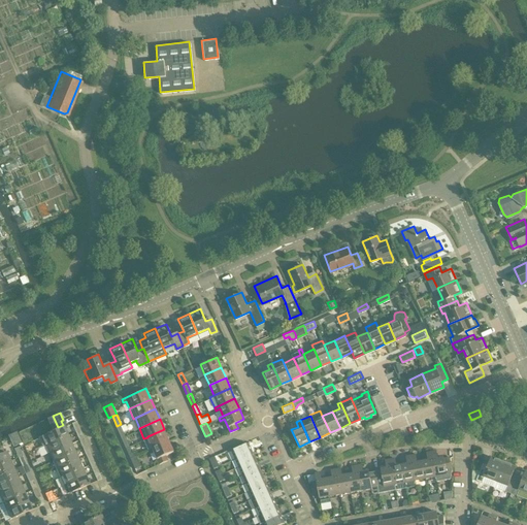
[(121,436),(125,434),(121,424),(117,426),(121,436)]
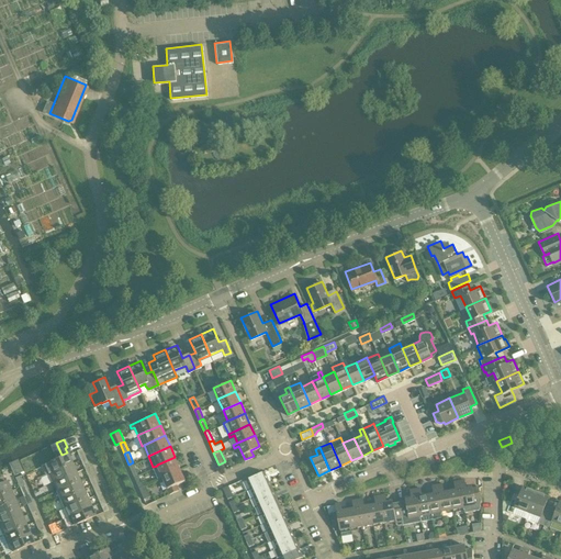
[(62,455),(44,462),(47,471),(71,461),(67,453),(62,455)]
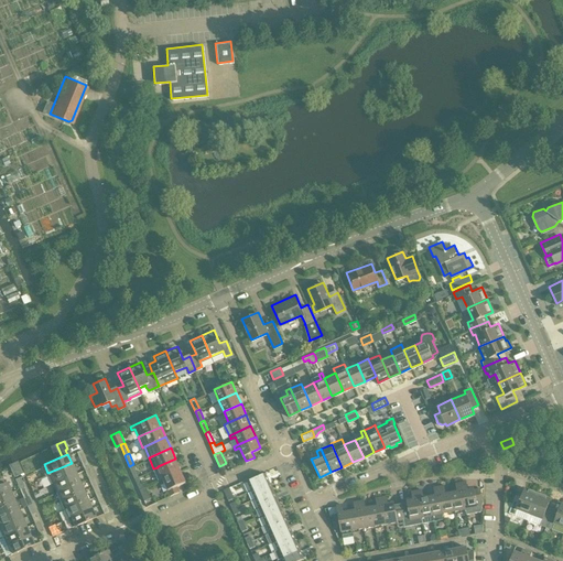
[(158,466),(158,467),(153,468),(159,479),(160,478),(162,477),(181,470),(175,459),(158,466)]
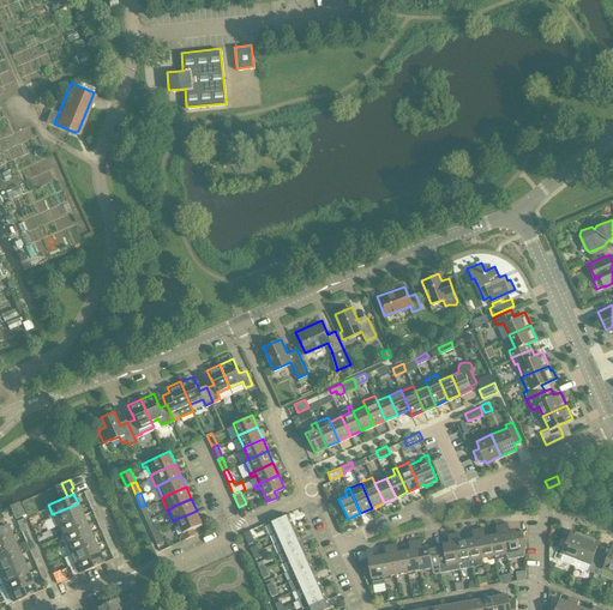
[(19,502),(10,507),(13,517),(24,512),(19,502)]
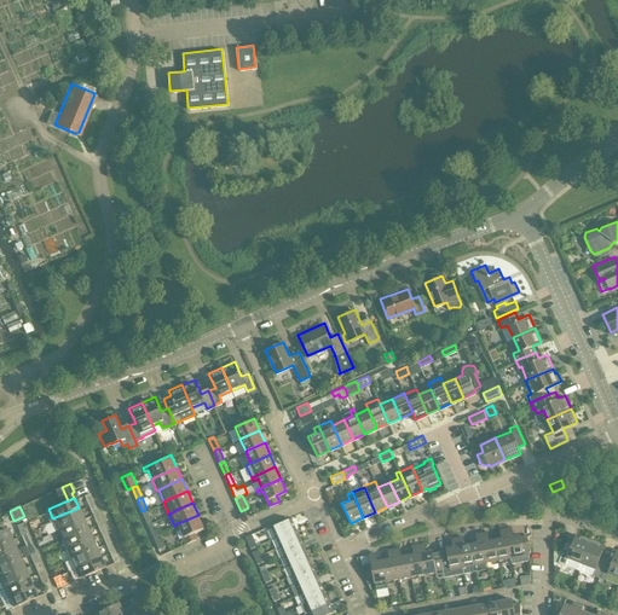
[(79,508),(52,518),(57,528),(76,520),(82,517),(79,508)]
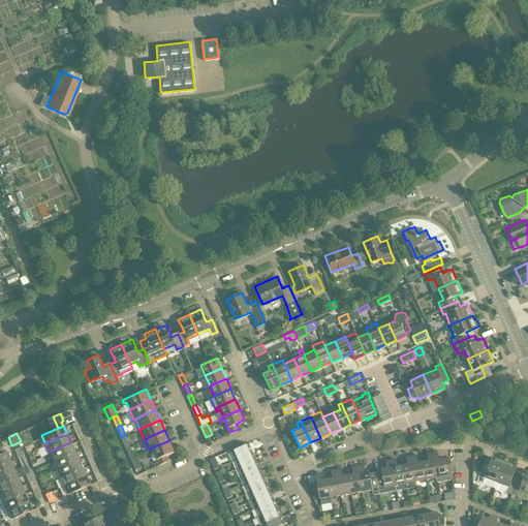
[(125,435),(121,437),(126,447),(130,445),(128,441),(125,435)]
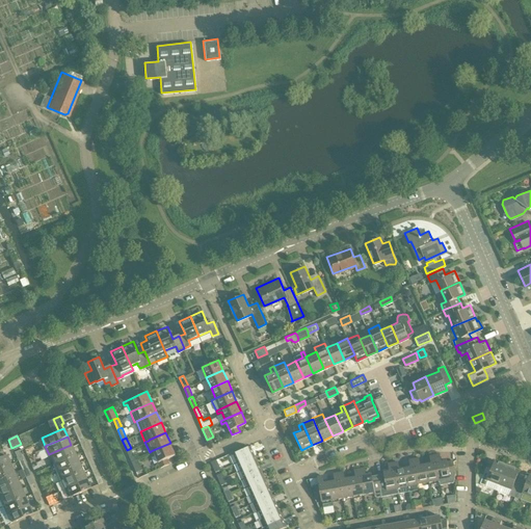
[(170,443),(153,450),(151,451),(152,455),(155,453),(160,467),(168,463),(166,457),(175,453),(170,443)]
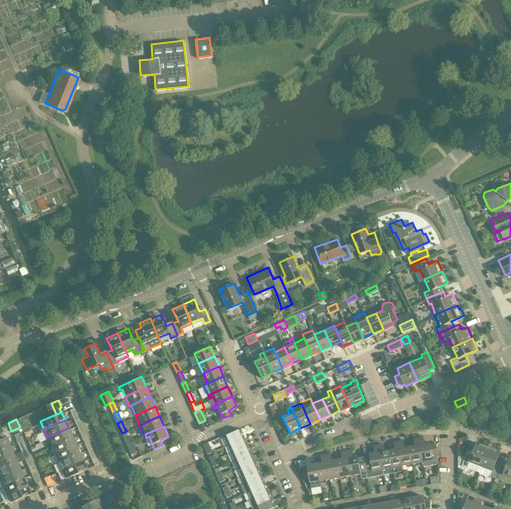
[(63,430),(47,437),(50,445),(72,436),(68,428),(63,430)]
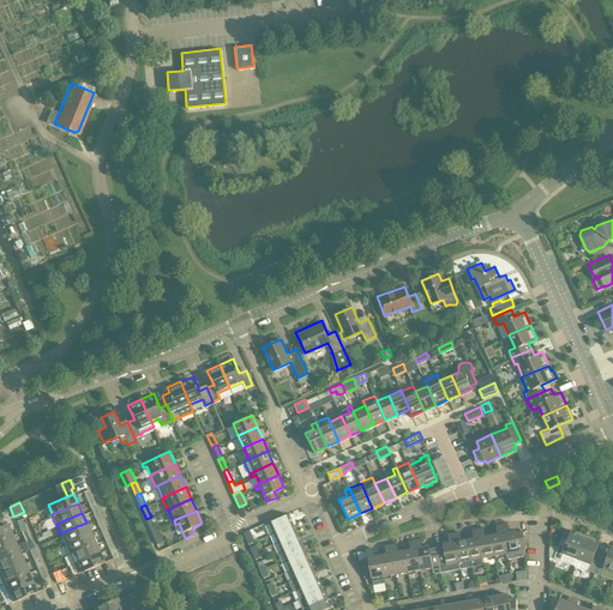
[(274,531),(293,523),(288,513),(269,521),(274,531)]
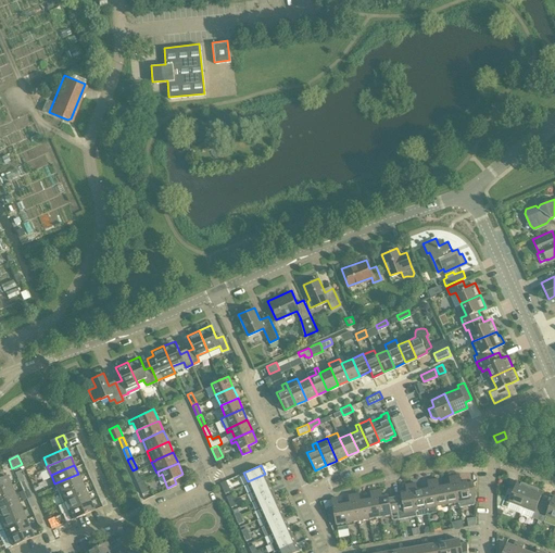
[(137,481),(141,479),(137,468),(133,470),(135,477),(137,481)]
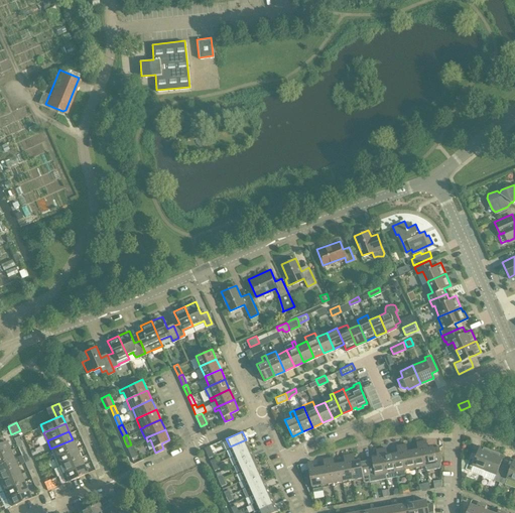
[(426,438),(421,439),(425,465),(426,469),(439,467),(441,457),(438,445),(433,446),(432,445),(427,446),(426,438)]
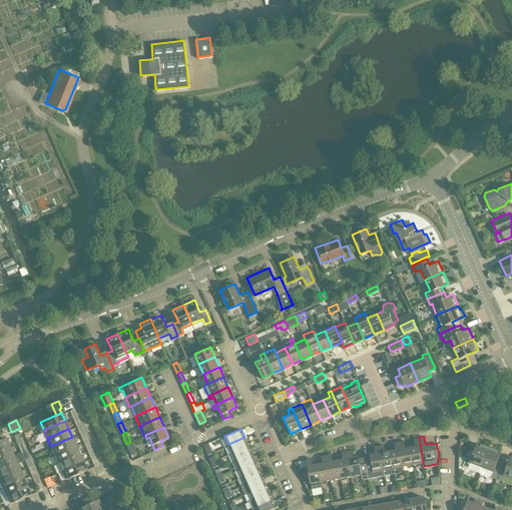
[(72,437),(50,446),(53,454),(75,445),(72,437)]
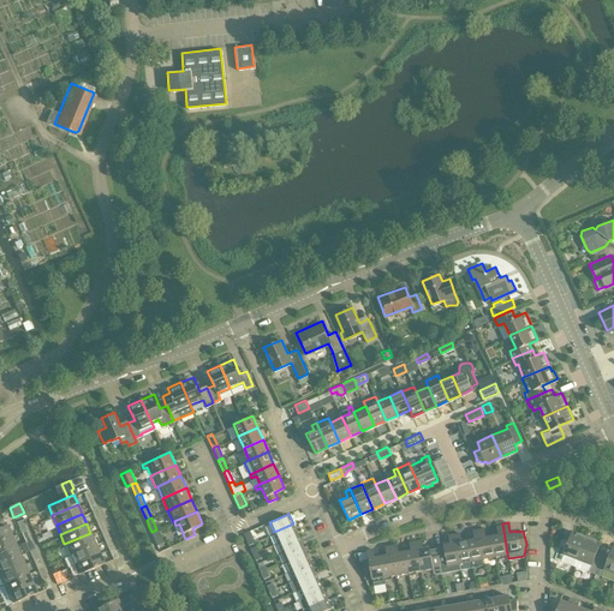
[(278,541),(298,533),(293,523),(274,532),(278,541)]
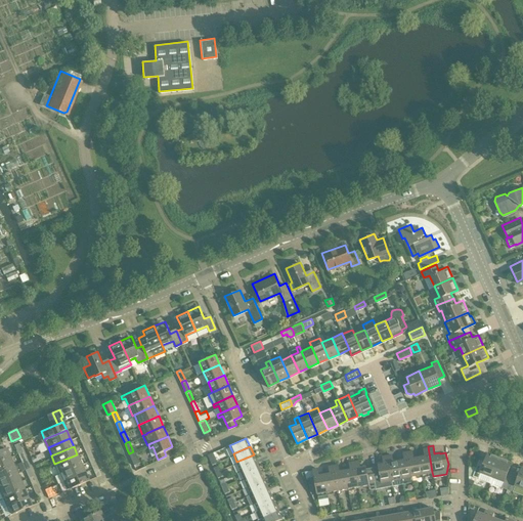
[(419,456),(422,474),(432,472),(428,446),(423,447),(424,454),(419,456)]
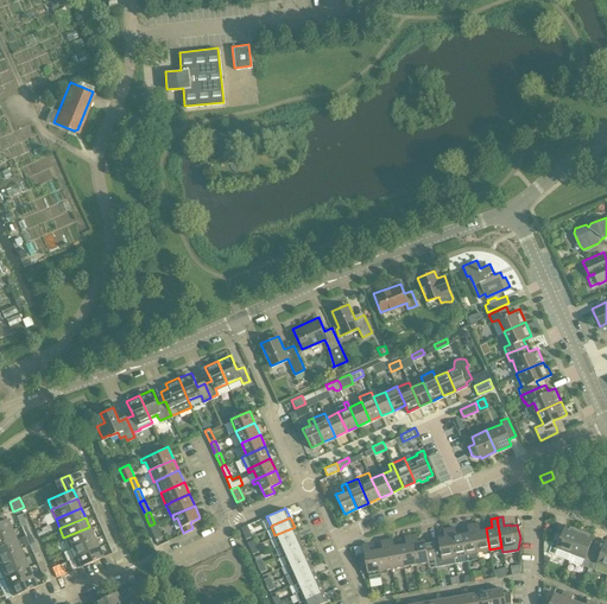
[(0,533),(11,528),(6,519),(0,521),(0,533)]
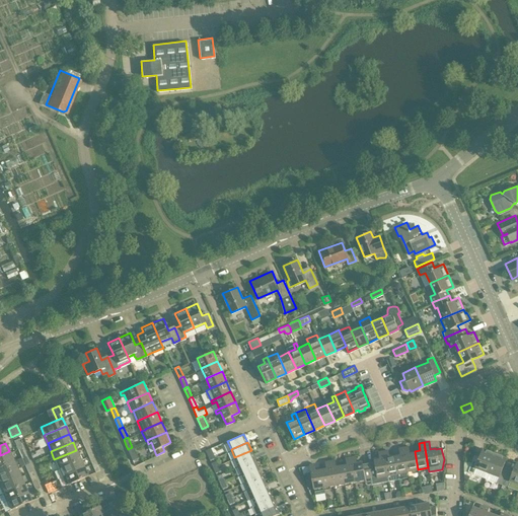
[(418,469),(415,451),(410,452),(409,445),(403,446),(408,470),(418,469)]
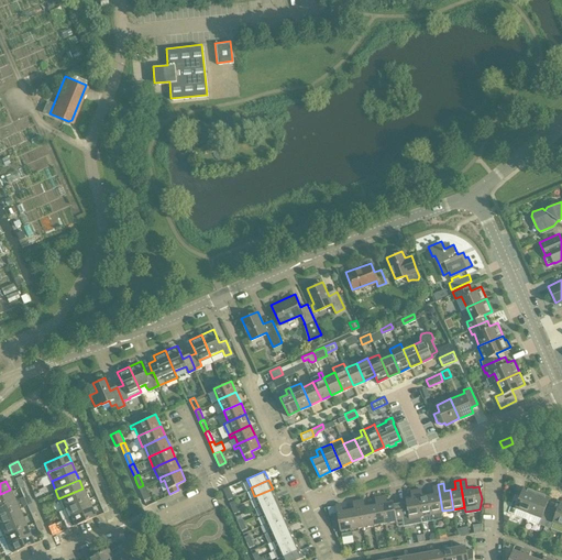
[(143,485),(139,487),(144,498),(150,495),(145,484),(143,485)]
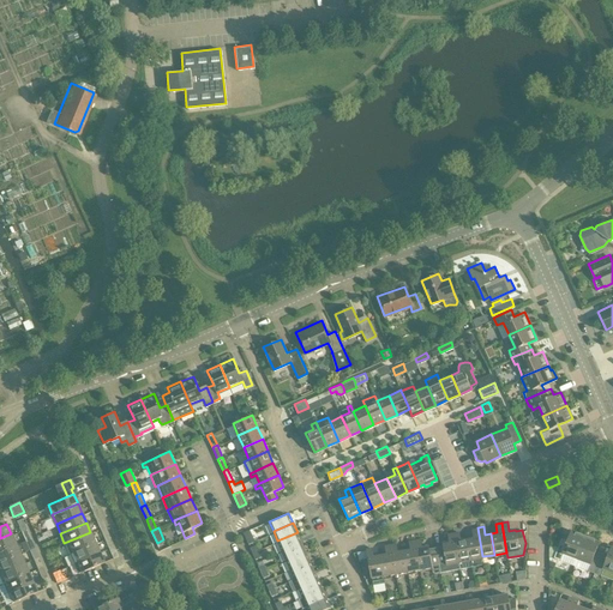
[(467,538),(472,565),(484,562),(482,556),(478,527),(472,529),(473,537),(467,538)]
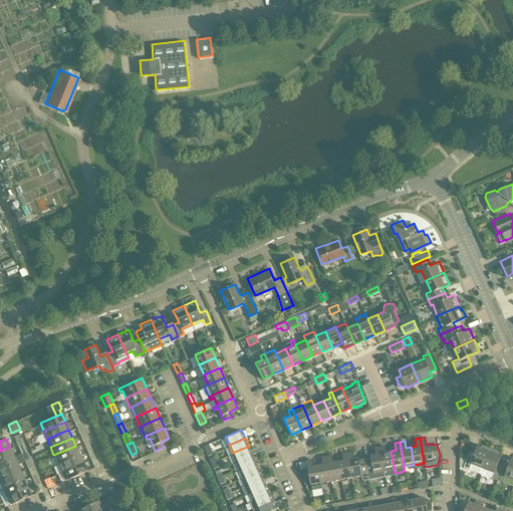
[(209,443),(203,445),(208,455),(213,452),(209,443)]
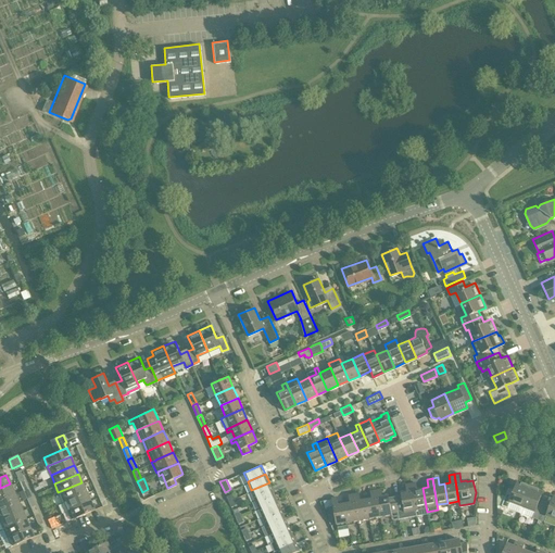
[(519,512),(530,484),(521,480),(520,482),(517,480),(513,492),(506,490),(501,504),(519,512)]
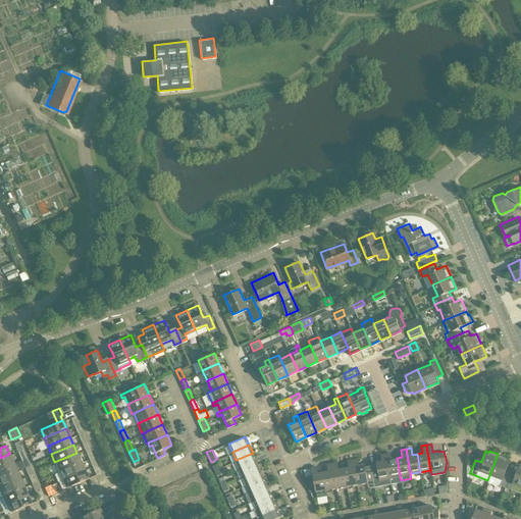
[(391,482),(385,452),(380,453),(381,461),(376,462),(370,463),(373,480),(374,485),(391,482)]
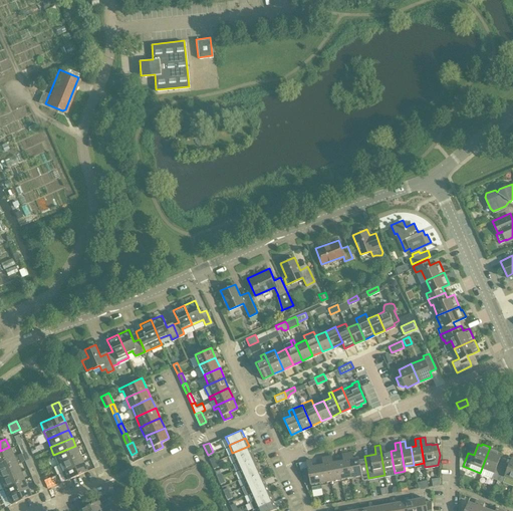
[(379,445),(385,475),(395,473),(391,451),(386,452),(385,445),(379,445)]
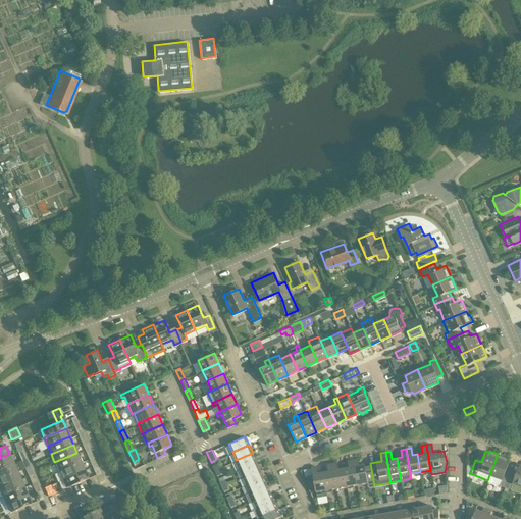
[(76,453),(54,462),(58,470),(66,466),(80,461),(76,453)]
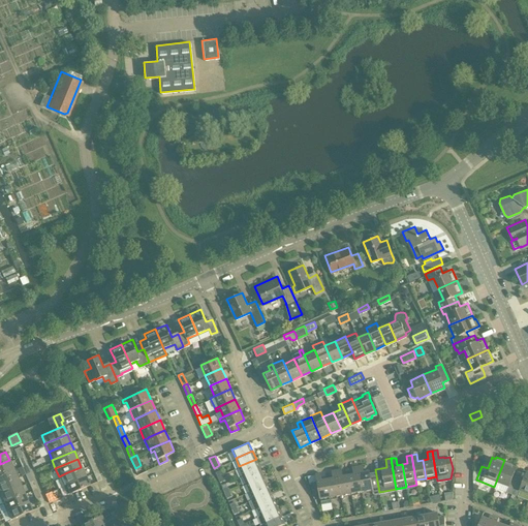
[(243,474),(259,466),(256,459),(239,466),(243,474)]
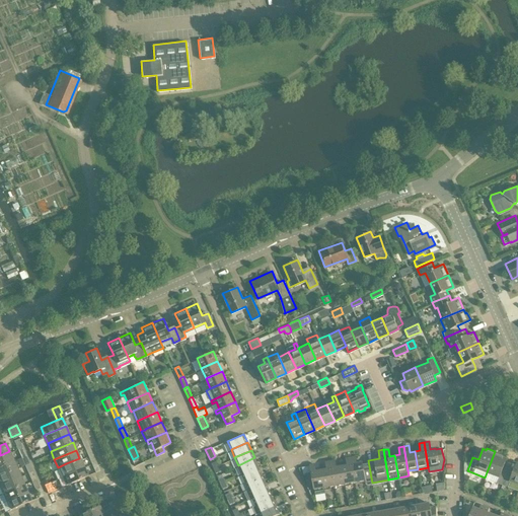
[(9,451),(0,455),(0,464),(12,459),(9,451)]
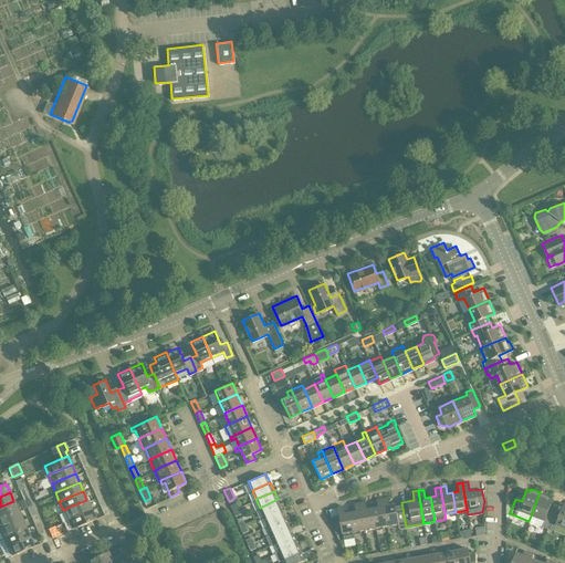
[(547,528),(553,513),(547,511),(552,499),(547,498),(548,496),(540,492),(529,521),(547,528)]
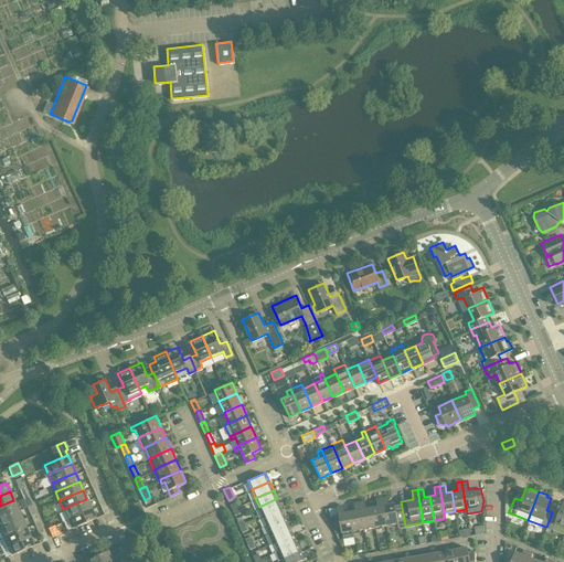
[(371,507),(375,526),(386,523),(381,496),(375,497),(376,506),(371,507)]
